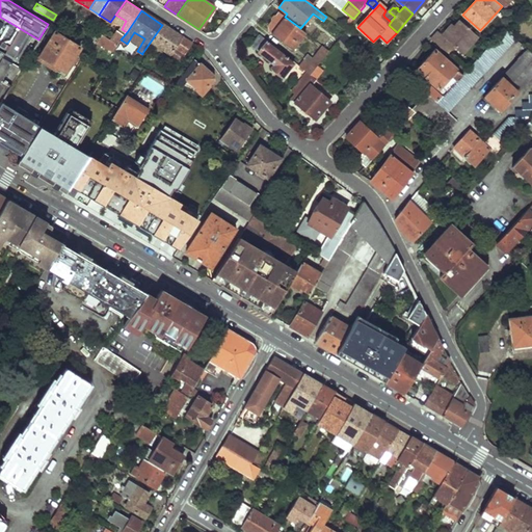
[(300,28),(285,17),(280,11),(277,14),(275,15),(271,19),(272,21),(269,25),(274,29),(271,34),(292,51),(306,33),(300,28)]
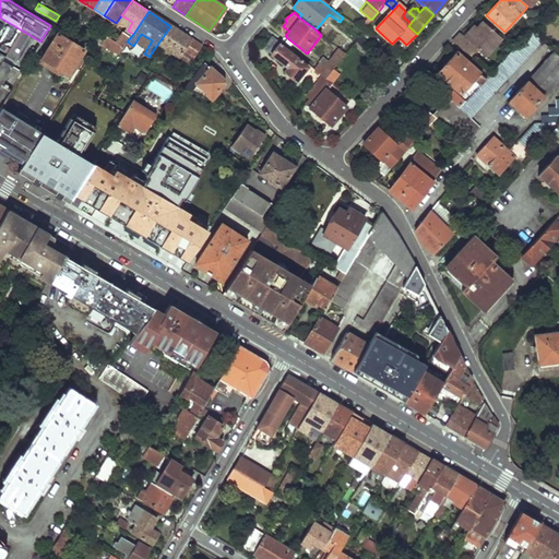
[(408,12),(404,18),(411,23),(415,18),(408,12)]
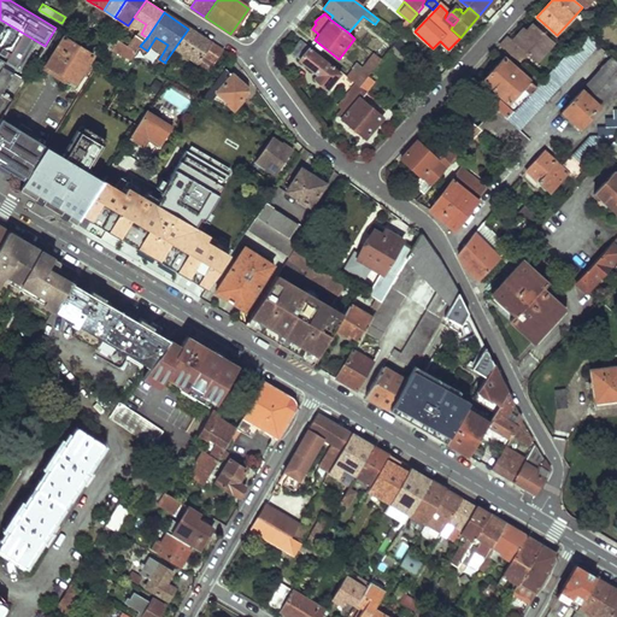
[(65,17),(62,23),(86,36),(90,30),(65,17)]
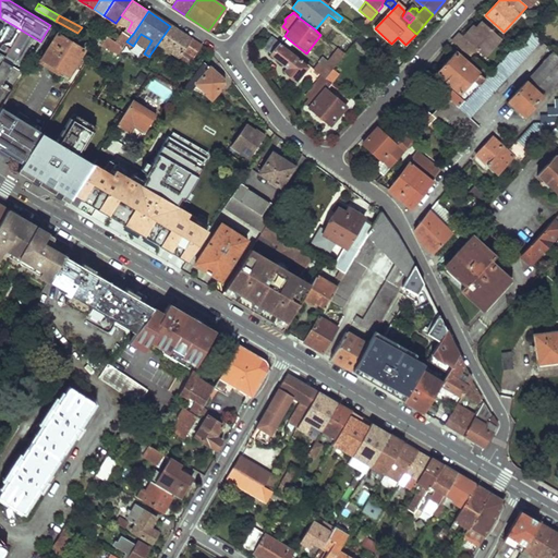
[(462,32),(452,40),(472,57),(478,48),(487,56),(504,39),(483,22),(469,37),(462,32)]
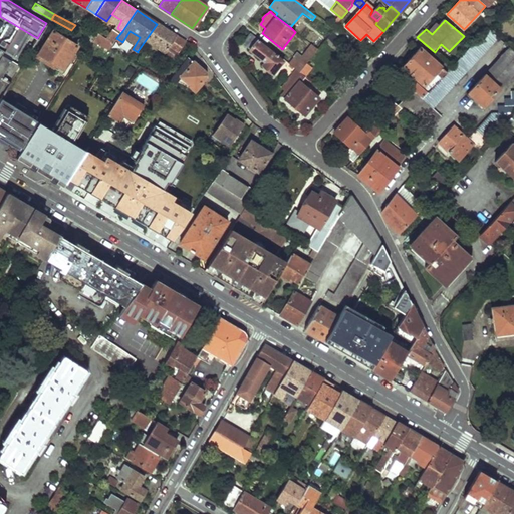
[(157,24),(138,51),(143,54),(151,44),(173,58),(185,41),(157,24)]
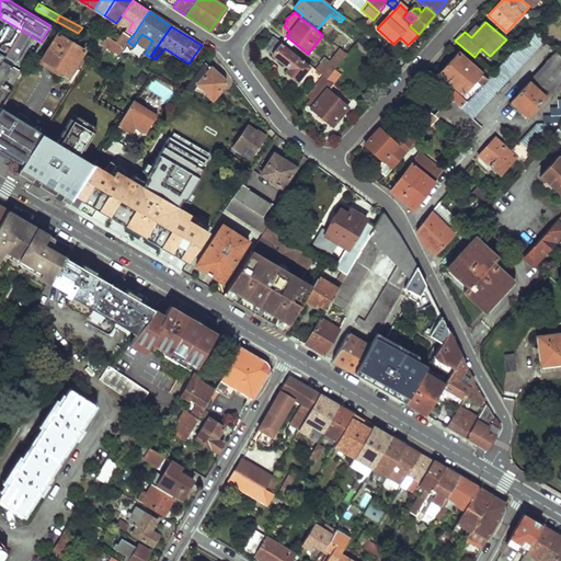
[(82,27),(78,33),(88,38),(92,33),(82,27)]
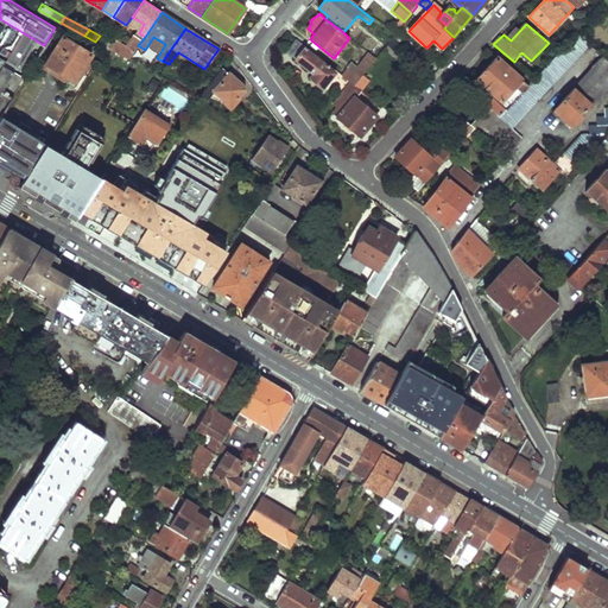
[(590,44),(578,32),(536,80),(508,109),(506,112),(500,118),(512,127),(590,44)]
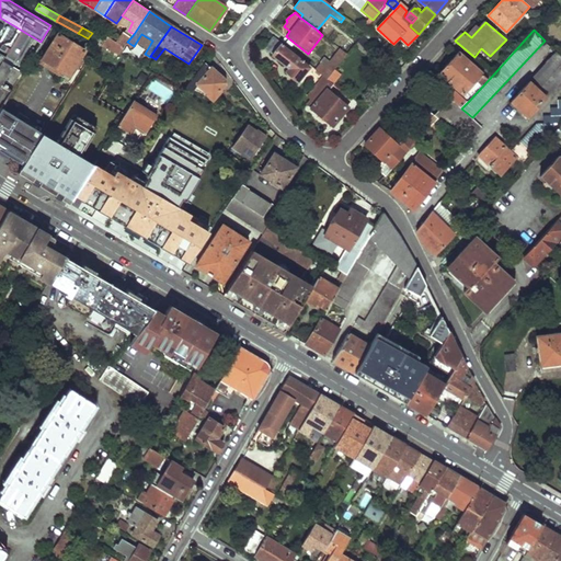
[(58,32),(39,61),(66,79),(68,76),(71,78),(82,61),(79,59),(86,49),(58,32)]
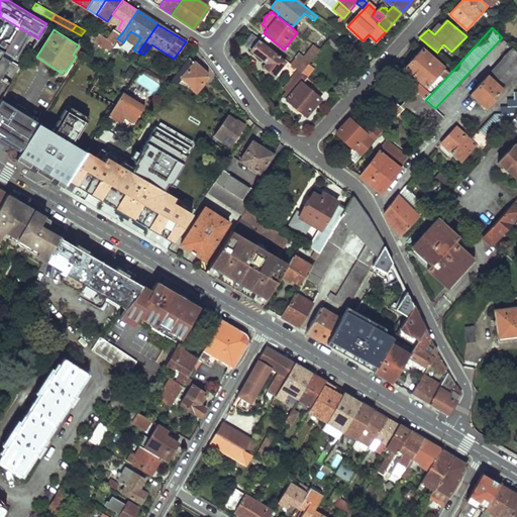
[(85,30),(81,35),(92,41),(93,40),(96,36),(85,30)]
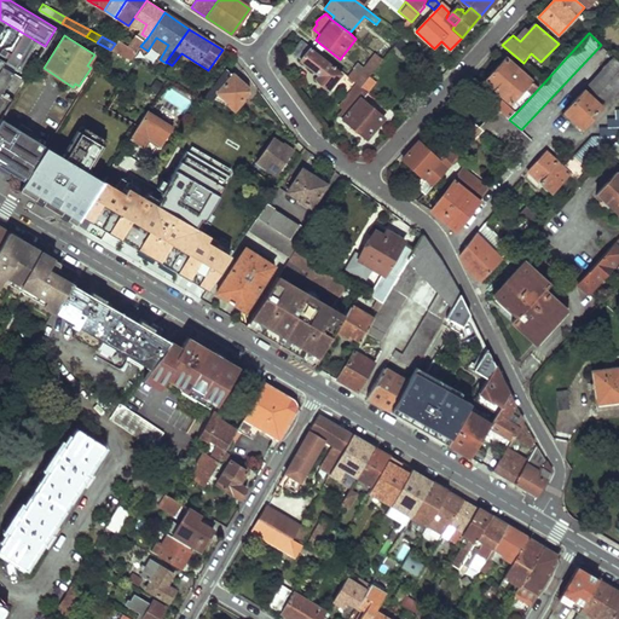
[(115,44),(111,48),(132,61),(137,52),(117,41),(115,44)]
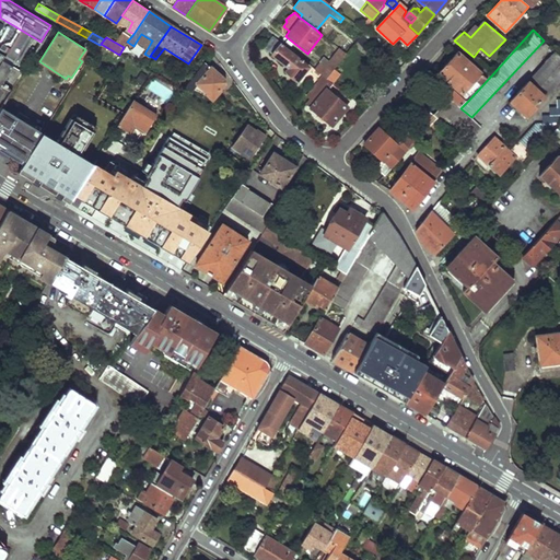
[(275,37),(261,50),(298,84),(311,70),(275,37)]
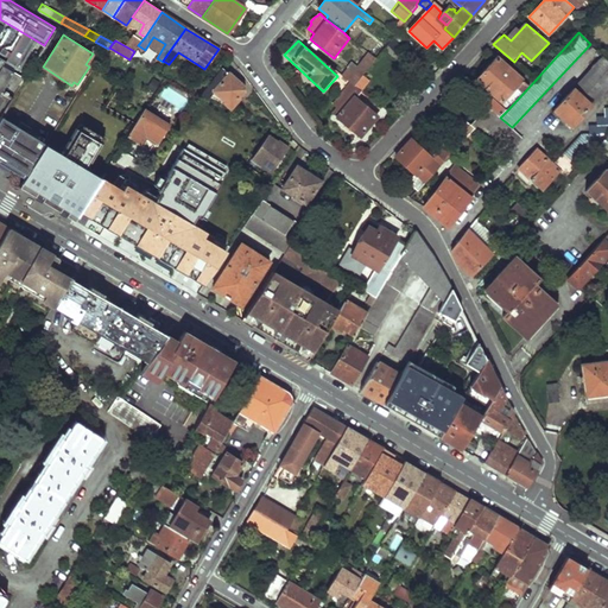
[(350,69),(343,78),(354,88),(358,82),(359,81),(363,75),(377,58),(371,54),(355,73),(350,69)]
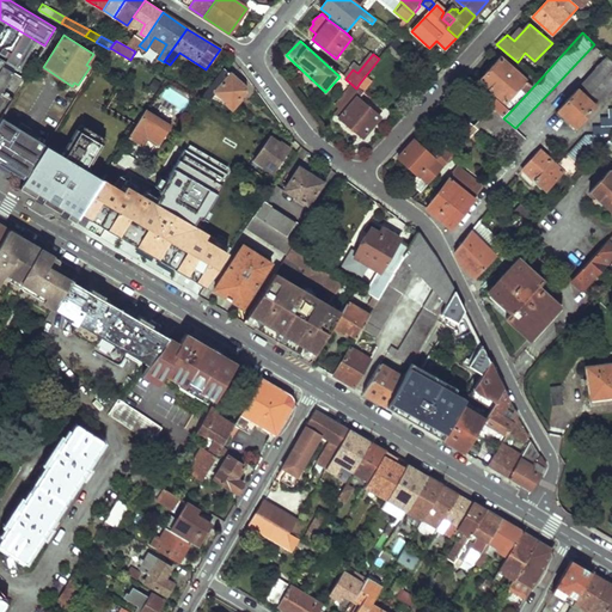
[(528,80),(500,56),(478,81),(512,110),(539,80),(532,74),(528,80)]
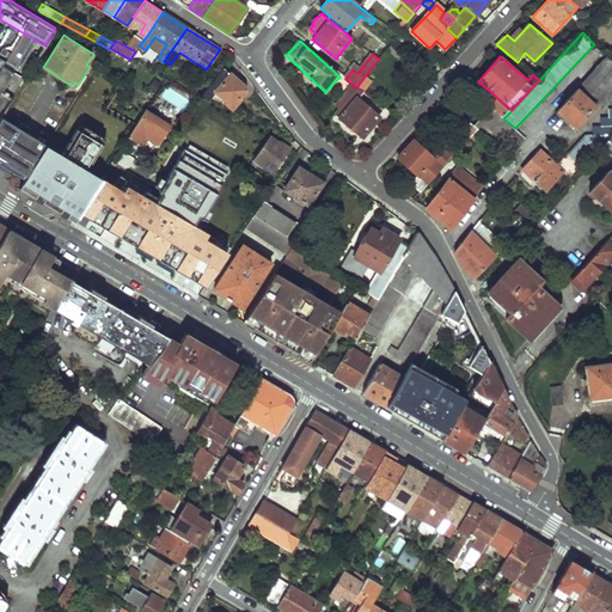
[(611,61),(607,57),(557,110),(575,128),(611,89),(611,109),(609,110),(609,117),(601,118),(601,126),(593,127),(593,135),(585,135),(567,154),(579,167),(611,130),(611,61)]
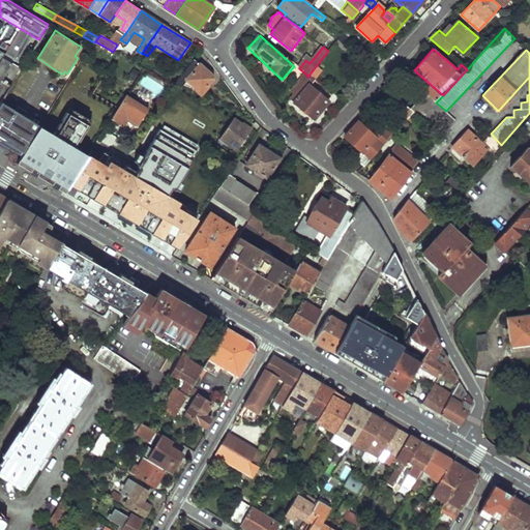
[(193,59),(175,83),(181,86),(186,80),(201,92),(213,77),(200,64),(199,65),(193,59)]
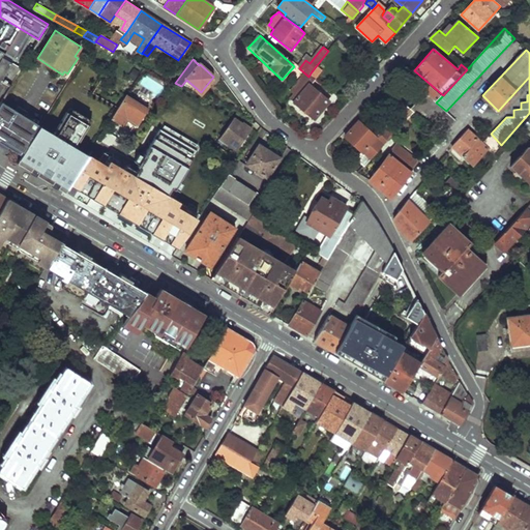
[(125,61),(121,71),(128,76),(134,65),(125,61)]
